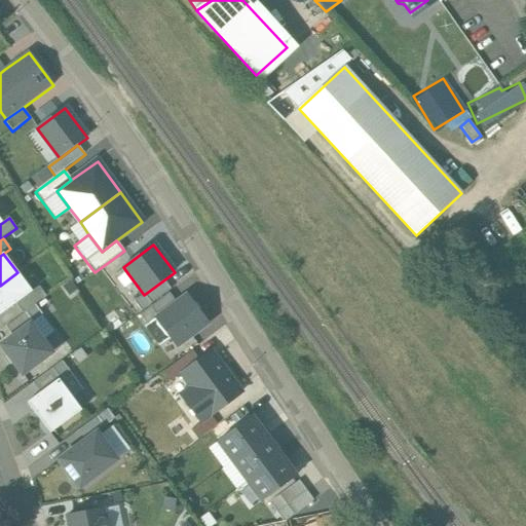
[(17,272),(0,286),(0,315),(16,304),(32,292),(17,272)]
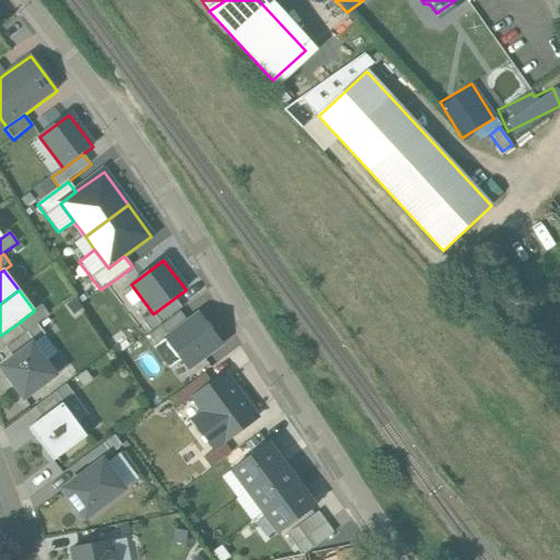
[(183,308),(174,299),(153,314),(142,322),(151,333),(183,308)]
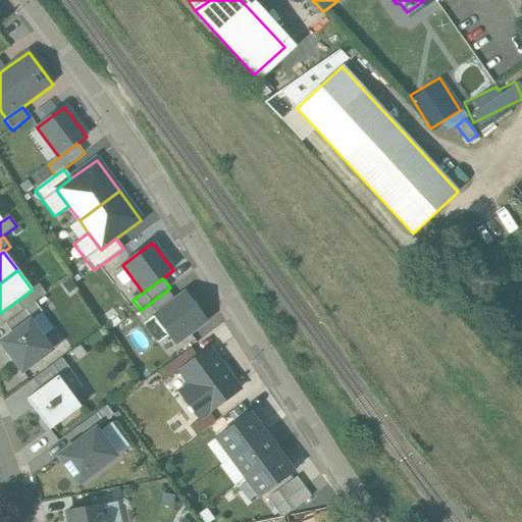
[(39,285),(32,290),(16,302),(23,312),(35,303),(46,295),(39,285)]
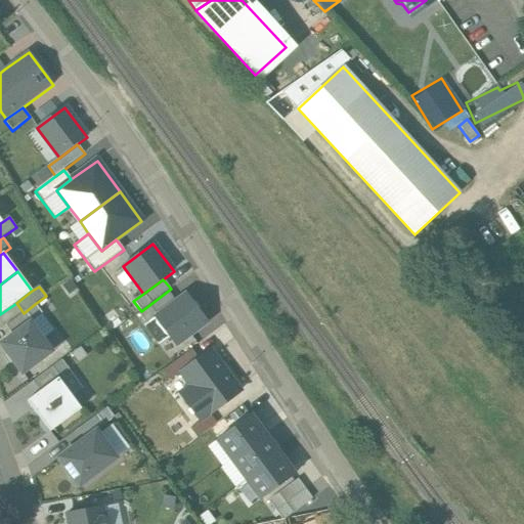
[(156,317),(176,302),(169,293),(139,314),(146,323),(156,317)]
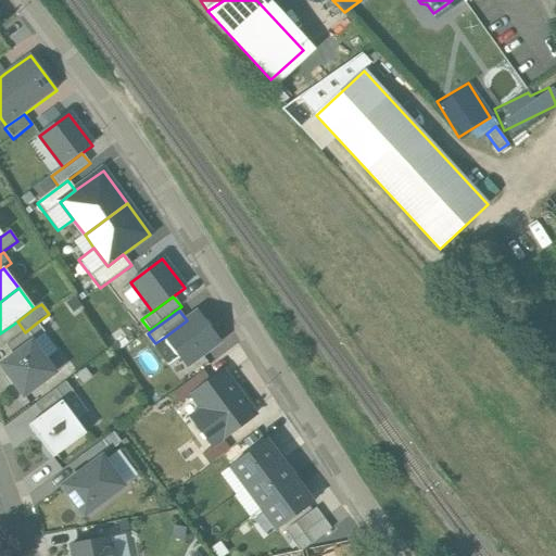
[(187,320),(165,337),(187,367),(219,343),(197,313),(187,320)]
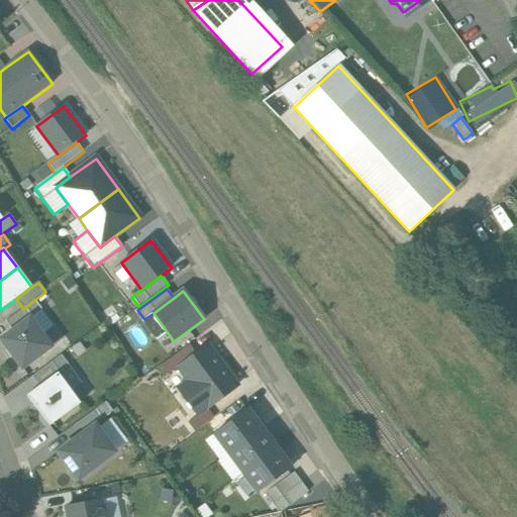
[(13,331),(29,319),(41,309),(34,300),(23,309),(6,322),(13,331)]
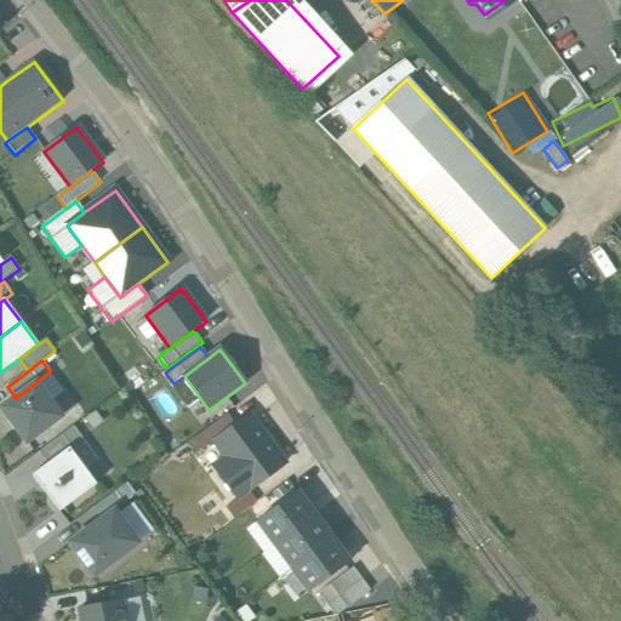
[(35,383),(16,398),(1,409),(27,443),(61,417),(35,383)]
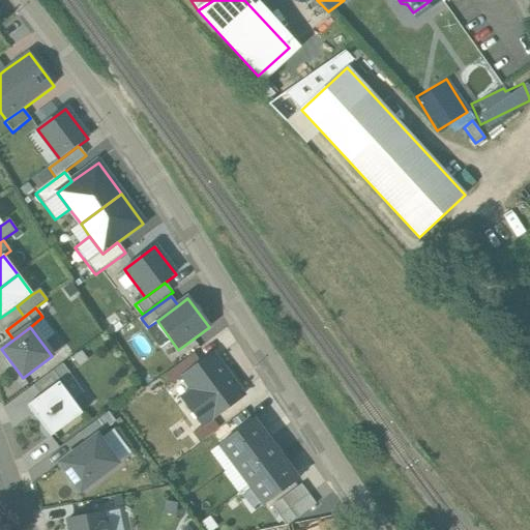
[(172,385),(182,378),(201,363),(194,354),(165,375),(172,385)]
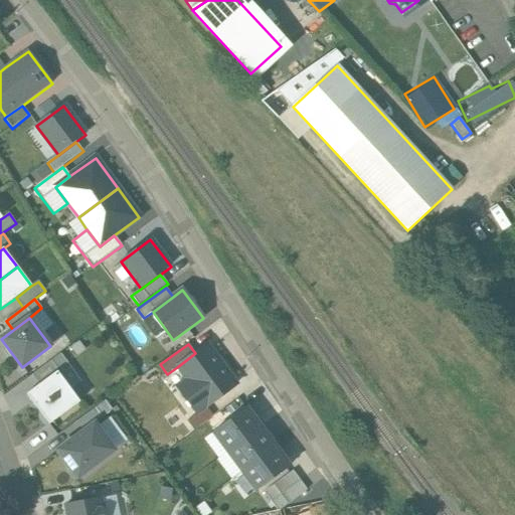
[(235,384),(206,345),(195,353),(177,367),(187,379),(177,387),(197,413),(206,407),(235,384)]
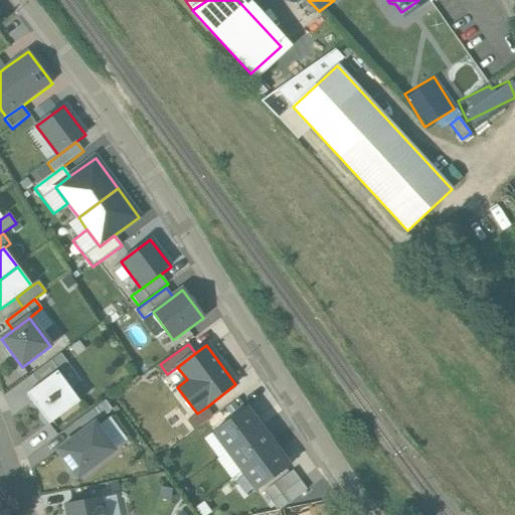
[(39,385),(57,372),(68,364),(60,354),(32,375),(39,385)]
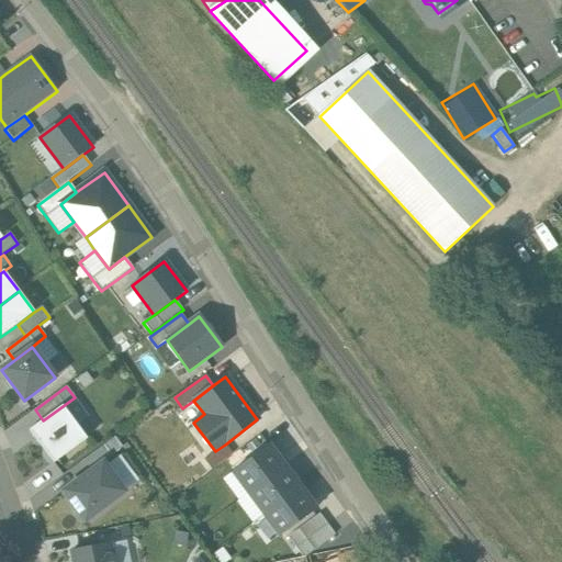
[(54,463),(87,439),(63,406),(43,420),(29,430),(54,463)]
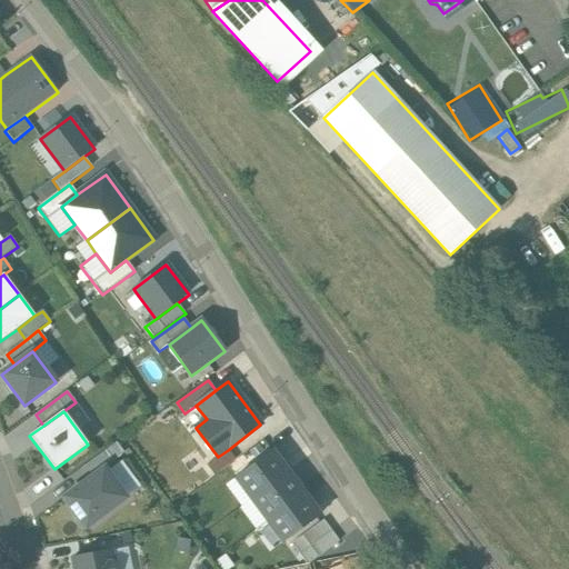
[(116,443),(85,467),(92,478),(105,469),(125,453),(116,443)]
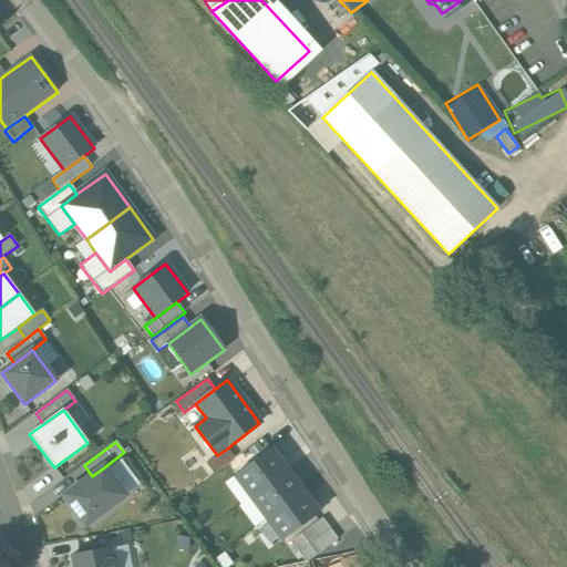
[(227,449),(217,455),(206,464),(214,474),(235,459),(227,449)]
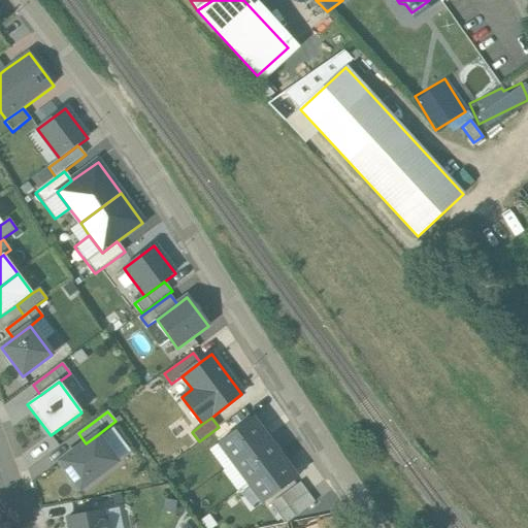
[(267,438),(252,419),(219,443),(233,463),(267,438)]
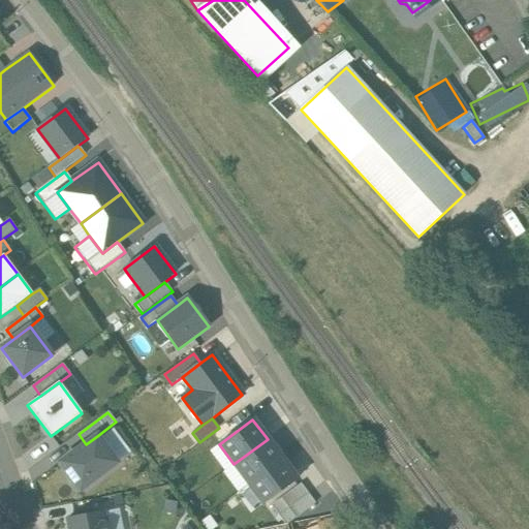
[(118,463),(97,436),(86,444),(60,463),(81,491),(118,463)]
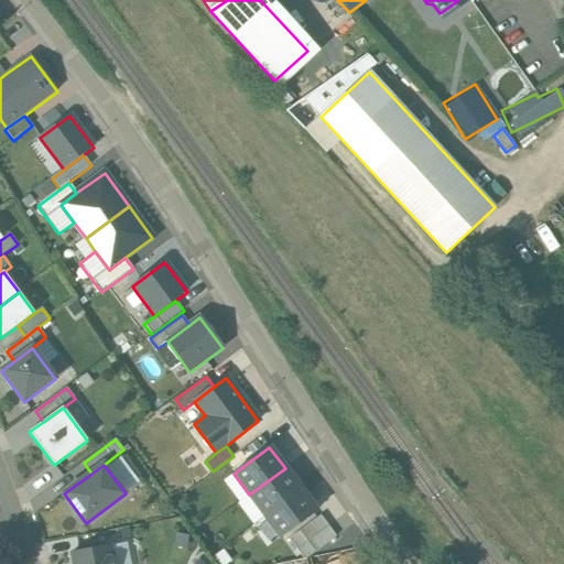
[(301,490),(285,468),(249,495),(266,516),(301,490)]
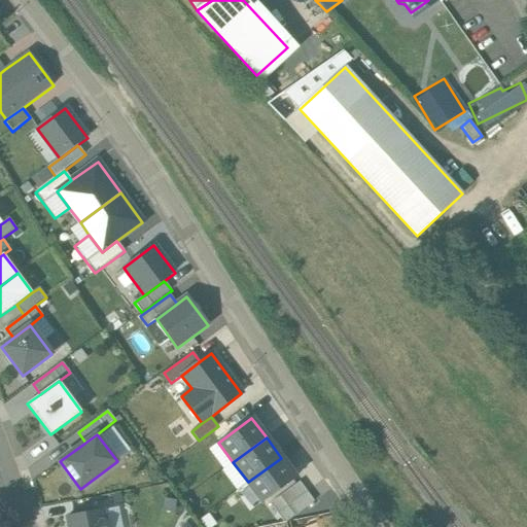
[(296,478),(281,458),(248,482),(262,502),(296,478)]
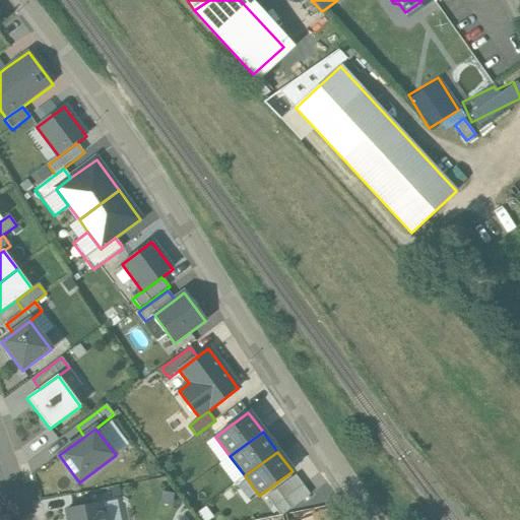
[(303,485),(296,475),(266,498),(273,507),(303,485)]
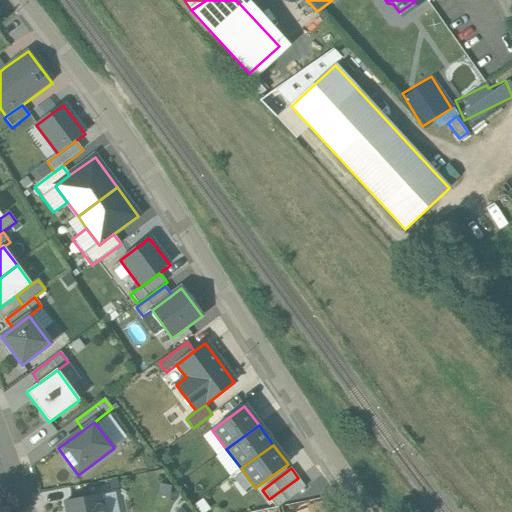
[(305,488),(298,478),(269,499),(276,509),(305,488)]
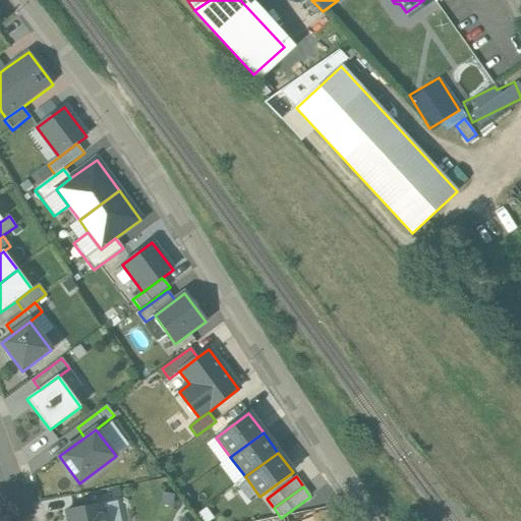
[(105,520),(102,504),(67,511),(68,520),(105,520)]
